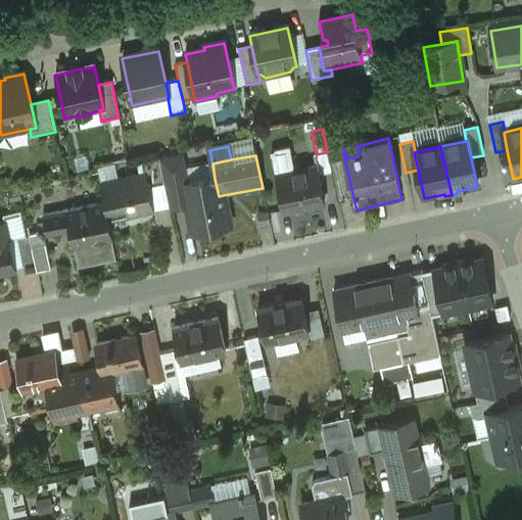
[(182,156),(158,161),(164,185),(163,185),(169,209),(187,206),(183,185),(187,185),(182,156)]
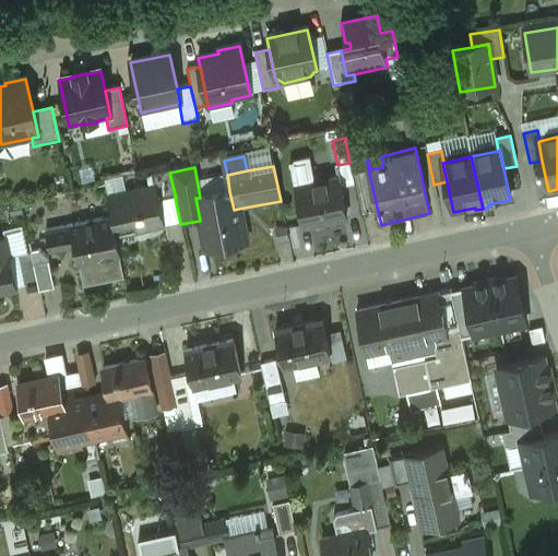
[(368,169),(353,173),(361,215),(378,212),(368,169)]
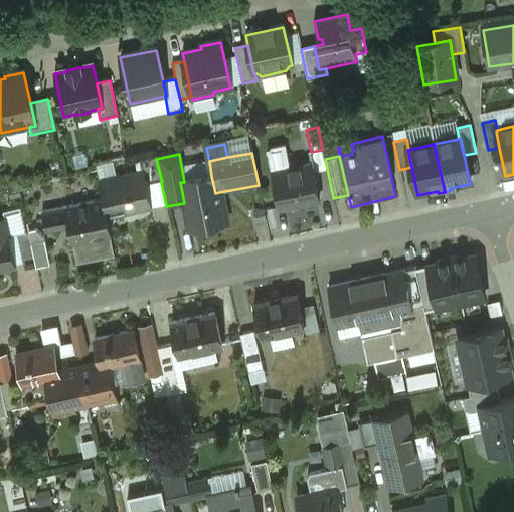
[(156,159),(140,162),(142,173),(145,173),(148,185),(161,182),(162,182),(156,159)]
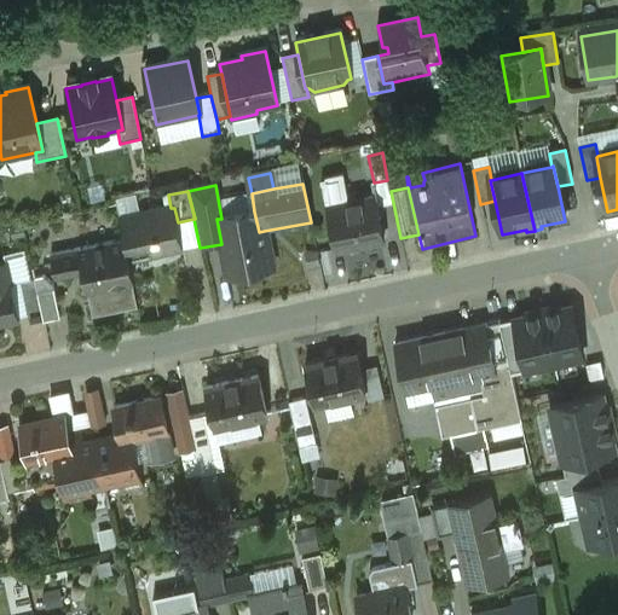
[(375,198),(348,204),(347,202),(327,206),(336,251),(383,241),(375,198)]
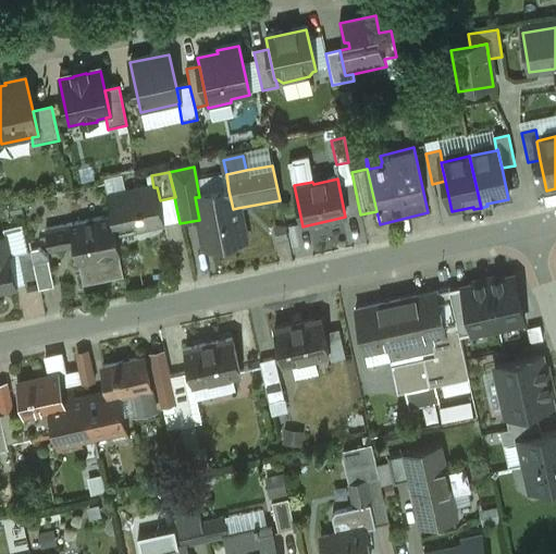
[(153,187),(108,198),(112,219),(78,225),(71,228),(75,246),(78,266),(120,257),(115,236),(165,225),(160,200),(157,187),(153,187)]
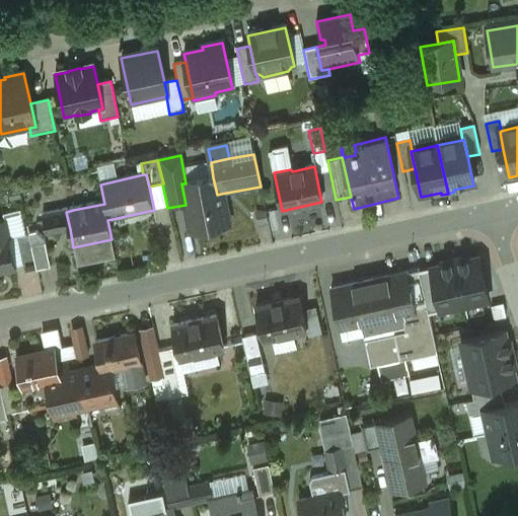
[(186,183),(181,183),(186,205),(191,232),(206,229),(211,232),(221,230),(224,225),(227,225),(221,194),(217,195),(213,177),(186,183)]
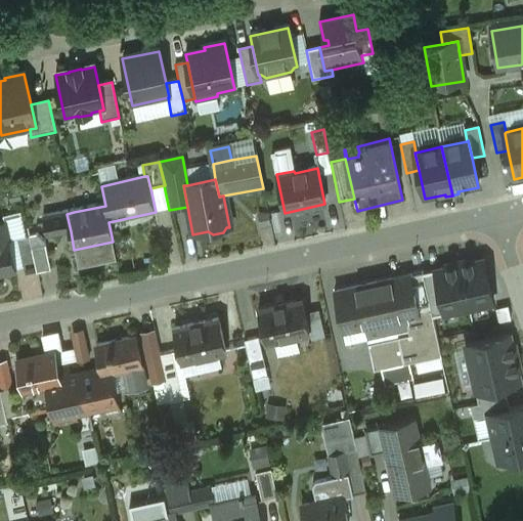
[(55,216),(43,219),(46,236),(71,231),(67,214),(74,212),(71,197),(51,201),(55,216)]
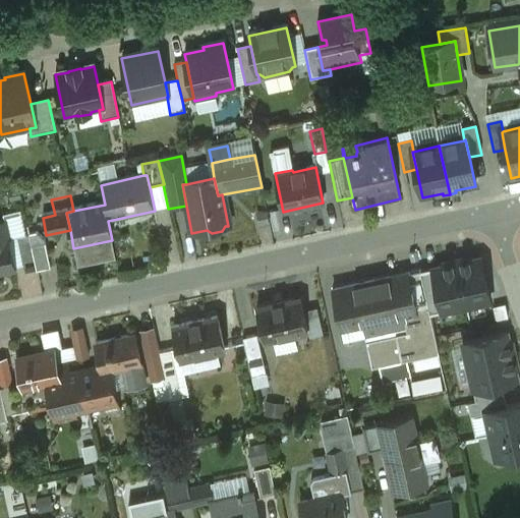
[(9,218),(11,238),(24,236),(22,217),(9,218)]
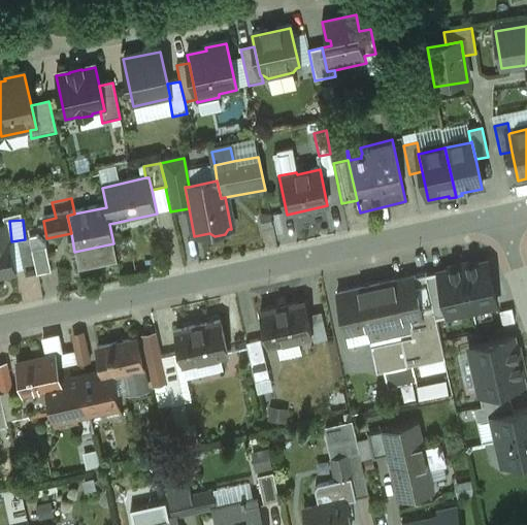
[(4,226),(0,226),(0,277),(15,274),(4,226)]
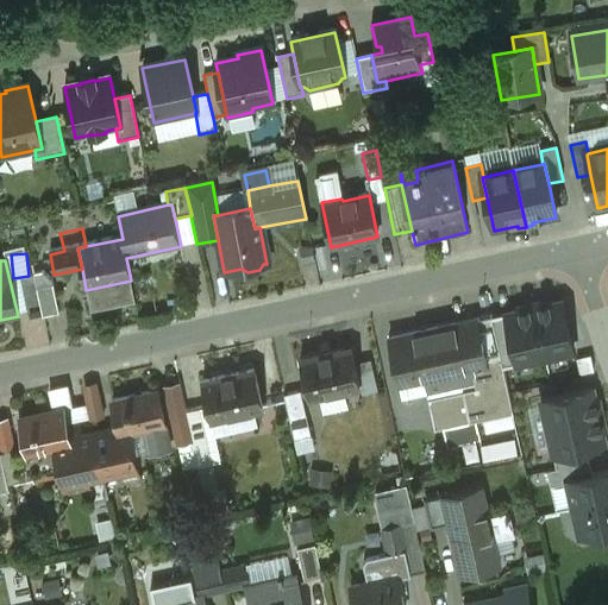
[(33,277),(20,279),(29,322),(43,319),(37,290),(33,277)]
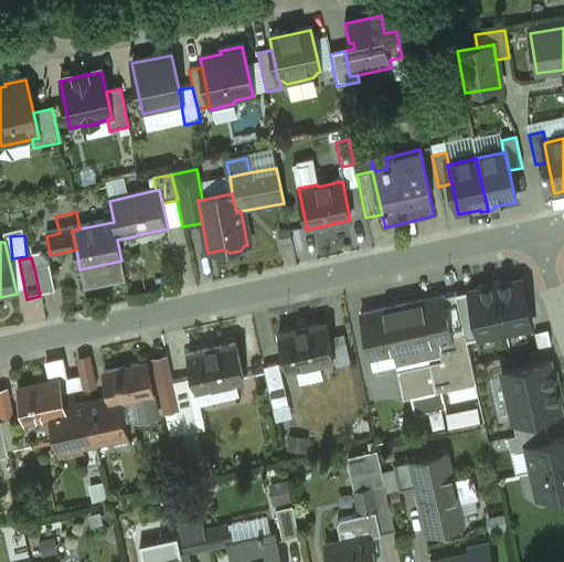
[(49,266),(34,269),(40,296),(54,293),(49,266)]
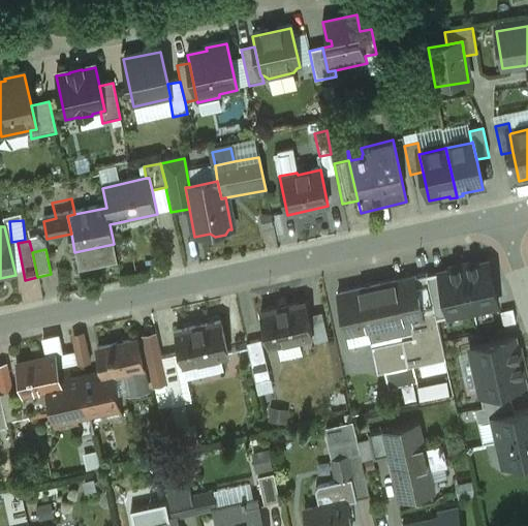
[(488,265),(464,270),(473,314),(497,309),(488,265)]
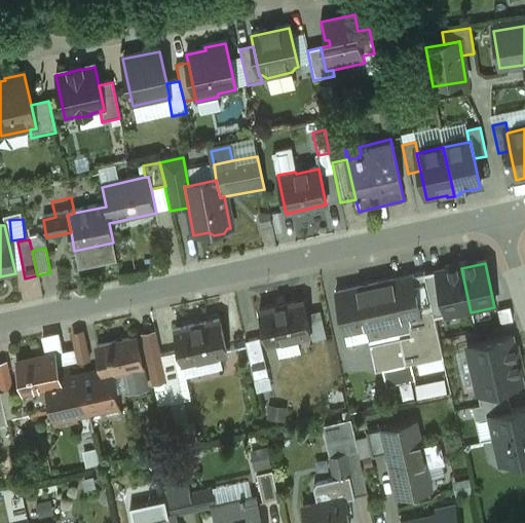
[(461,268),(424,276),(434,321),(471,312),(461,268)]
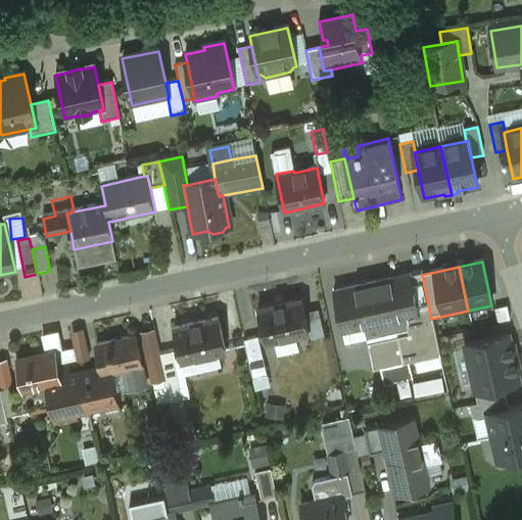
[(422,275),(370,286),(379,324),(382,337),(407,332),(408,336),(396,338),(402,366),(439,358),(431,319),(422,275)]
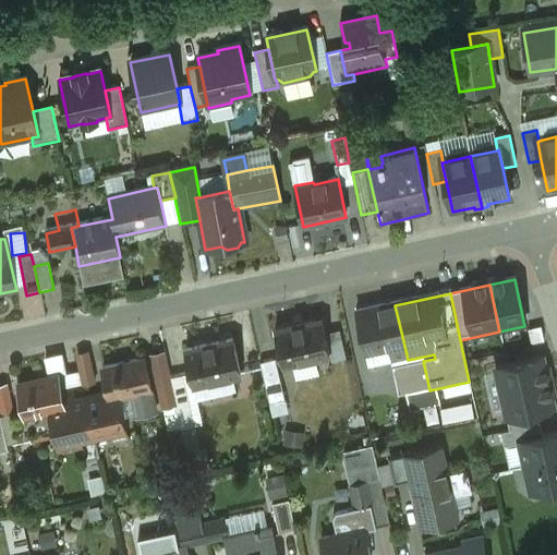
[(404,346),(395,305),(355,314),(364,354),(404,346)]
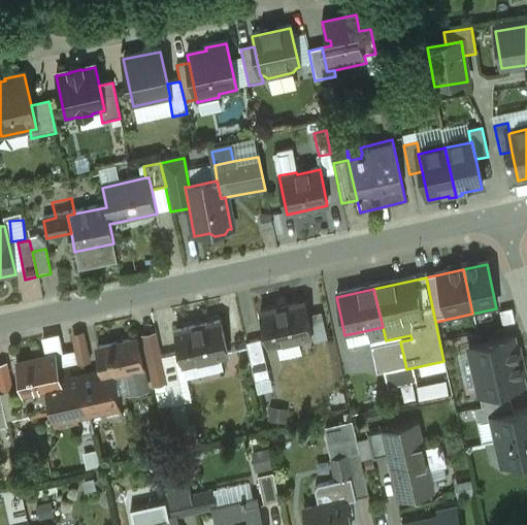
[(304,303),(260,314),(267,348),(311,338),(304,303)]
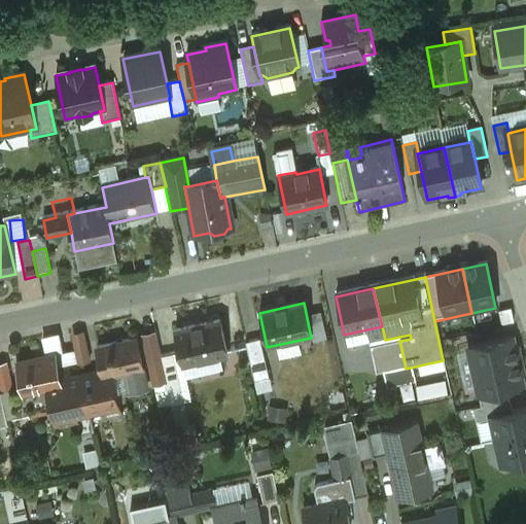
[(219,321),(174,332),(182,365),(226,356),(219,321)]
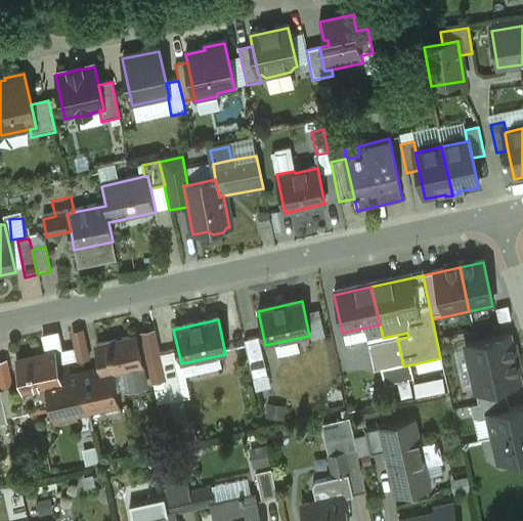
[(82,333),(72,335),(78,363),(89,361),(82,333)]
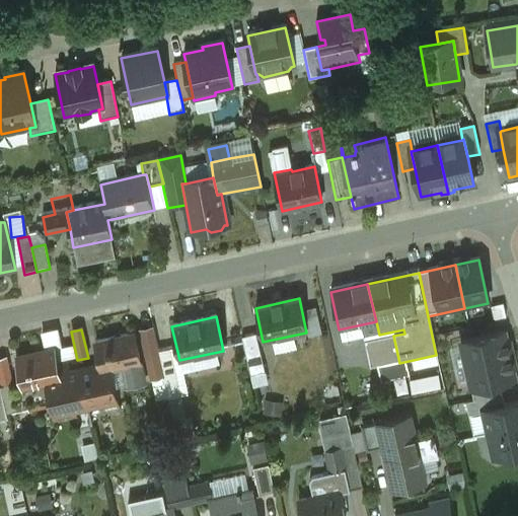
[(504,335),(460,344),(466,367),(509,358),(504,335)]
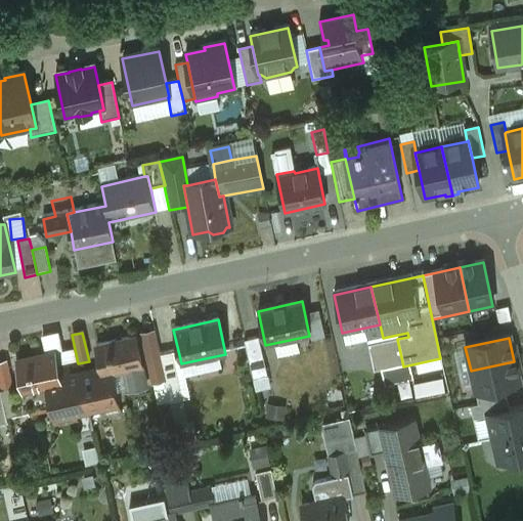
[(134,339),(96,347),(101,371),(102,375),(111,374),(123,371),(140,366),(134,339)]
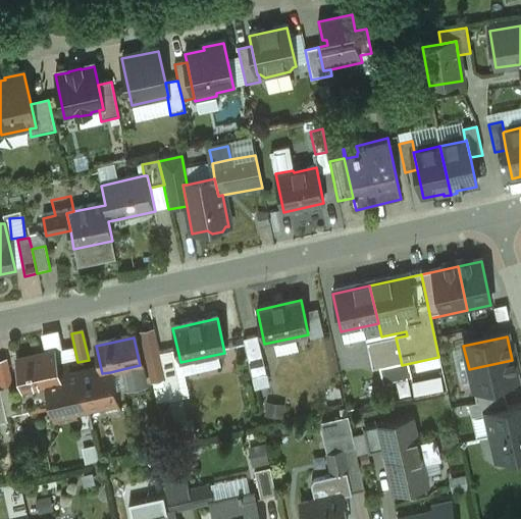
[(257,338),(243,341),(252,379),(265,376),(257,338)]
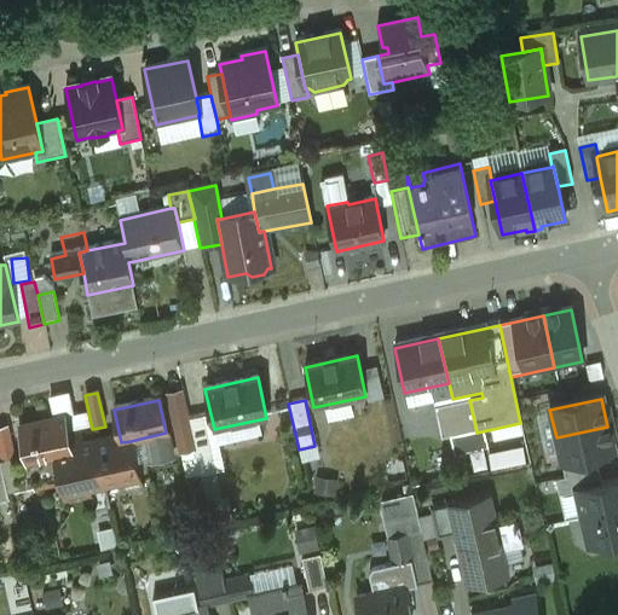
[(440,427),(437,412),(426,415),(429,434),(433,433),(432,428),(440,427)]
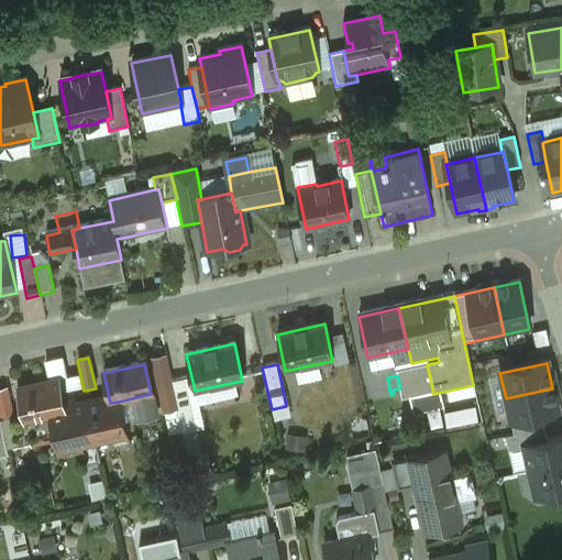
[(387,377),(360,384),(365,408),(393,403),(390,395),(387,377)]
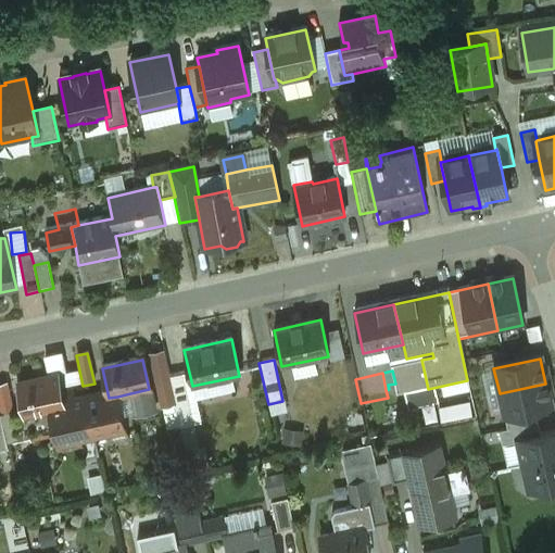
[(167,374),(154,377),(161,406),(163,406),(174,403),(168,378),(167,374)]
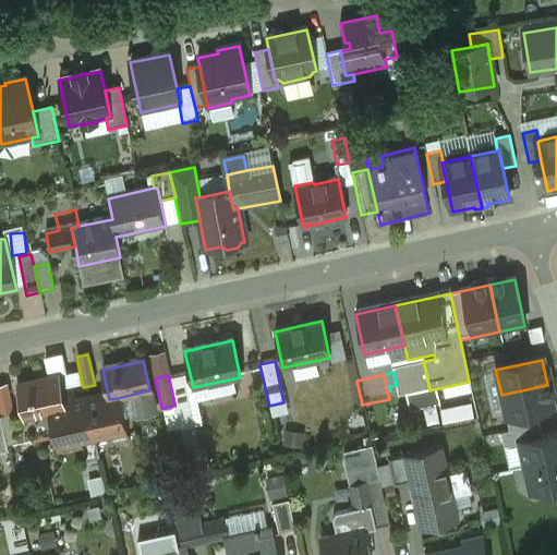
[(182,376),(169,379),(174,405),(177,413),(180,431),(193,427),(182,376)]
